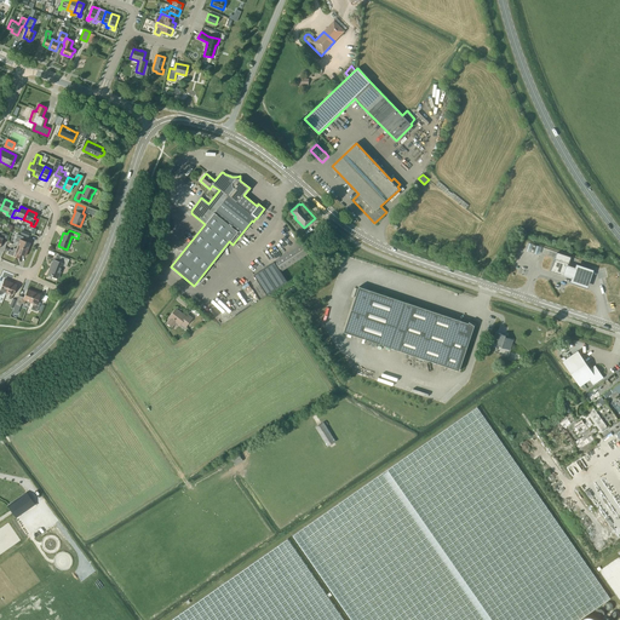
[(28,250),(30,244),(22,240),(23,236),(17,234),(13,244),(17,245),(17,246),(28,250)]
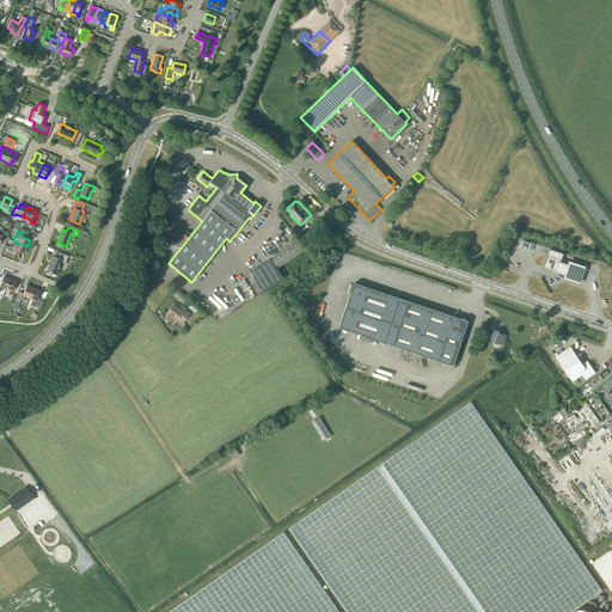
[(279,268),(306,249),(300,239),(271,257),(279,268)]
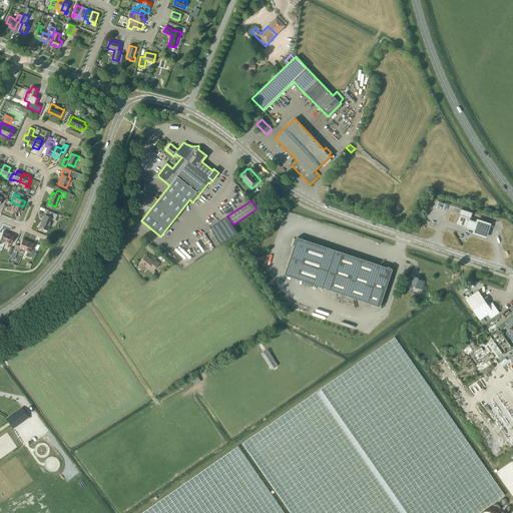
[(446,210),(448,204),(444,203),(441,202),(437,201),(435,207),(439,208),(442,209),(446,210)]
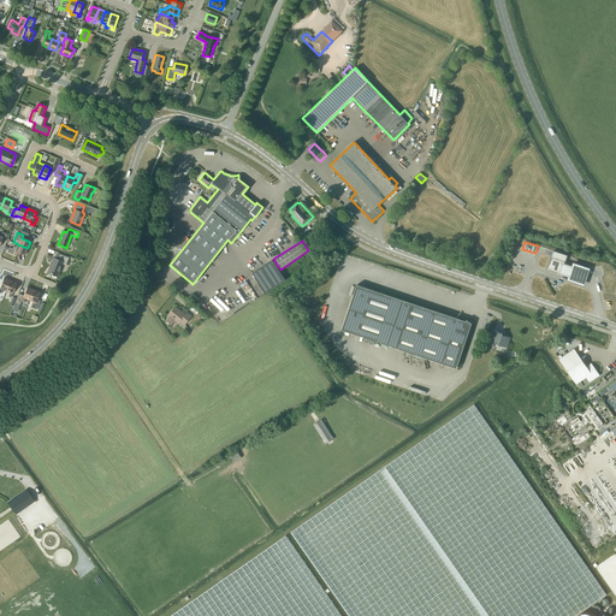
[(25,254),(28,248),(17,244),(16,247),(13,247),(12,249),(10,248),(7,252),(19,256),(21,253),(25,254)]
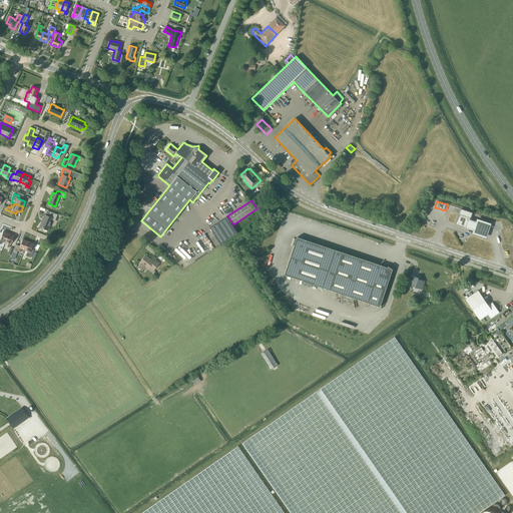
[(473,212),(461,208),(460,211),(456,224),(467,228),(472,215),(473,212)]
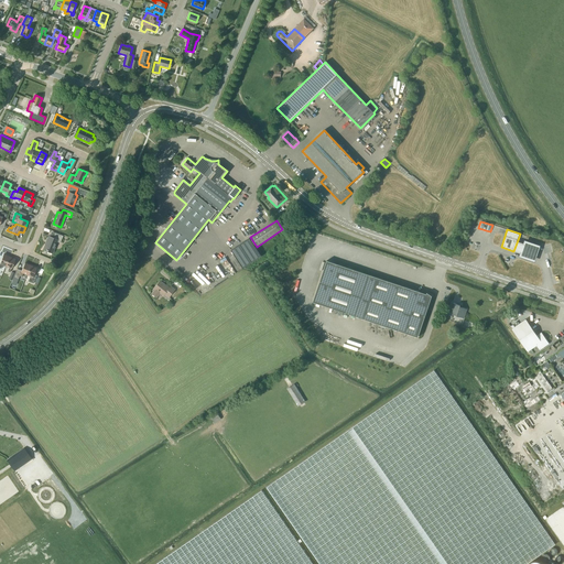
[(61,242),(63,236),(55,232),(53,238),(49,236),(43,249),(53,253),(57,241),(61,242)]
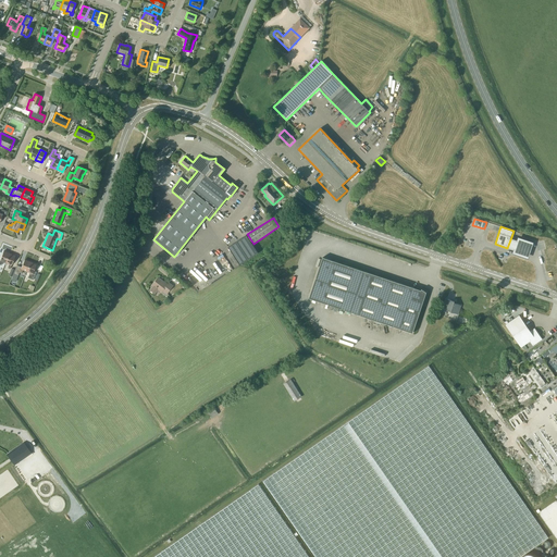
[(240,265),(249,259),(258,254),(246,235),(237,240),(229,247),(240,265)]
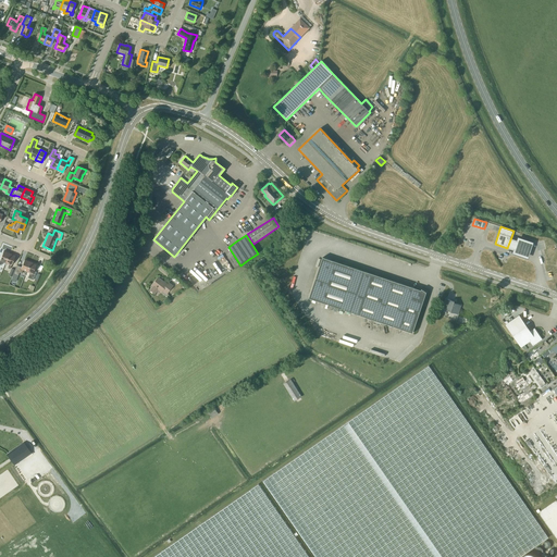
[(509,237),(506,248),(514,250),(512,254),(529,259),(534,243),(518,237),(517,240),(509,237)]
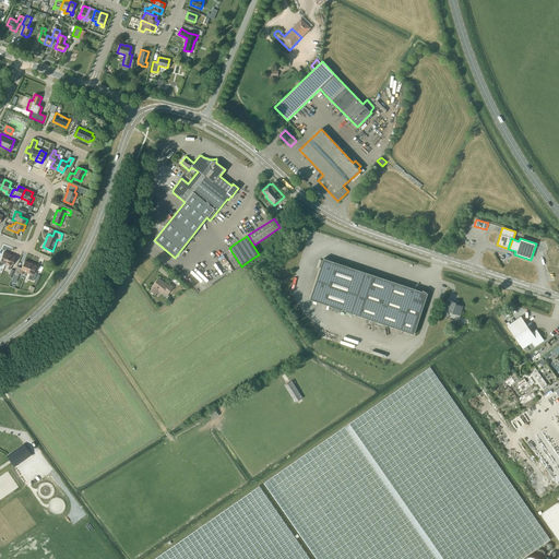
[(6,263),(10,254),(3,252),(0,260),(0,265),(1,265),(2,262),(6,263)]
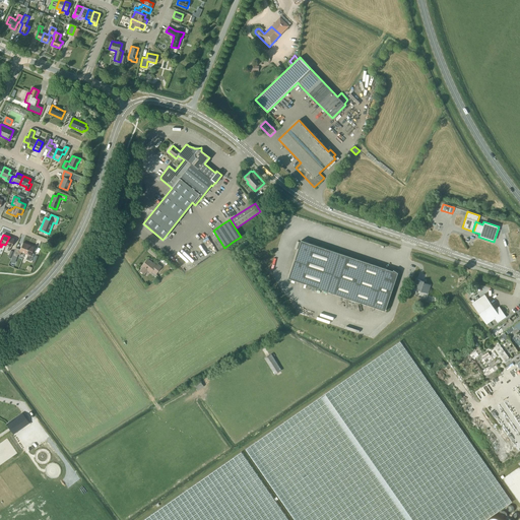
[(9,251),(14,239),(9,237),(5,245),(8,247),(7,250),(9,251)]
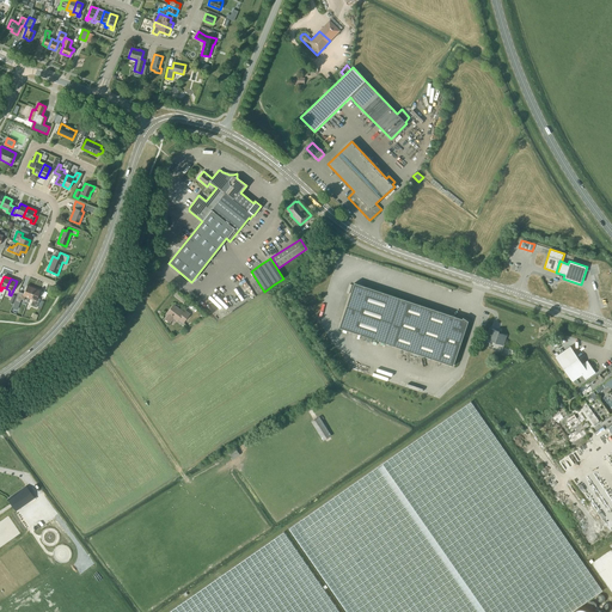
[(463,319),(401,298),(355,282),(340,328),(453,366),(469,320),(463,318),(463,319)]
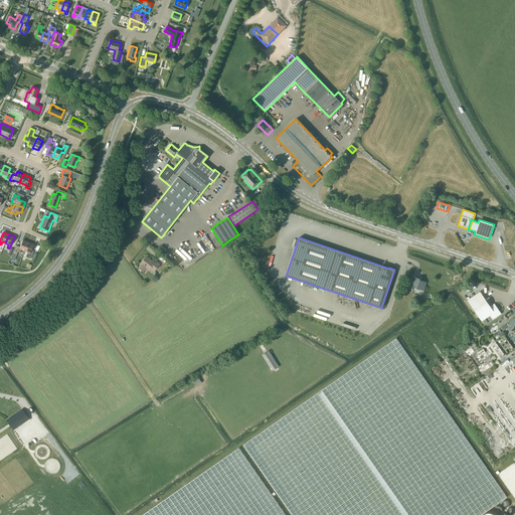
[(10,259),(12,260),(13,258),(15,259),(18,251),(20,252),(21,249),(24,250),(28,242),(22,239),(20,246),(16,245),(12,253),(10,259)]
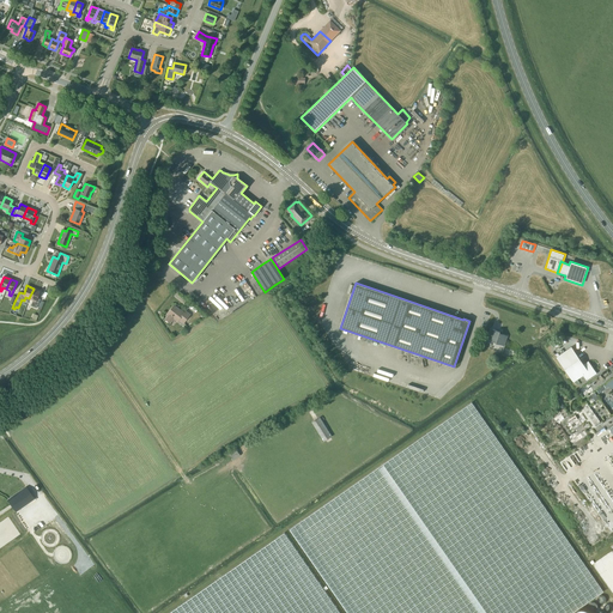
[(40,299),(37,298),(40,291),(34,289),(29,298),(32,301),(31,304),(31,305),(36,308),(40,299)]
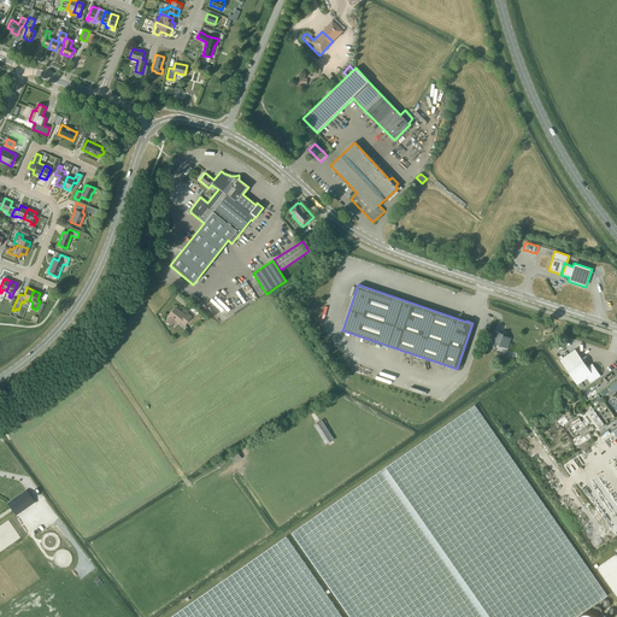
[(224,294),(223,297),(234,306),(236,304),(224,294)]
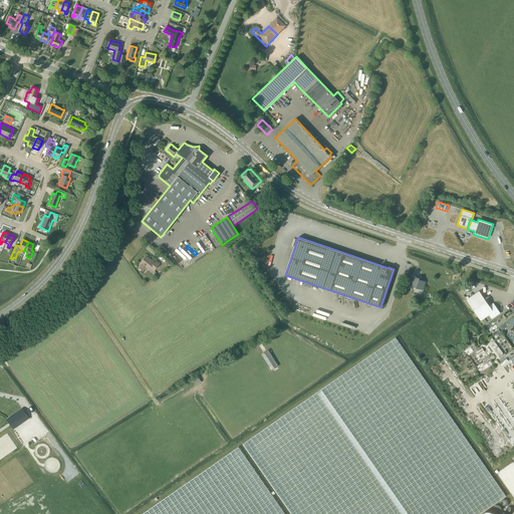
[(154,271),(160,264),(156,261),(154,262),(146,256),(141,262),(143,263),(139,268),(143,271),(146,267),(149,269),(150,268),(154,271)]
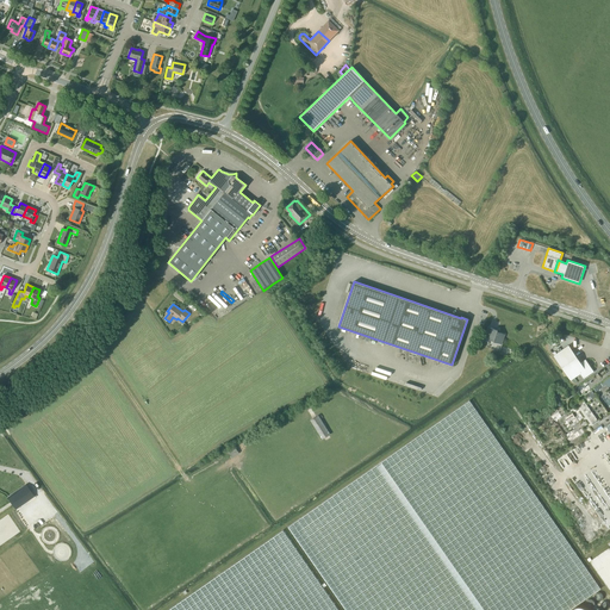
[(497,331),(498,330),(490,328),(486,337),(490,338),(490,341),(502,344),(505,335),(497,331)]
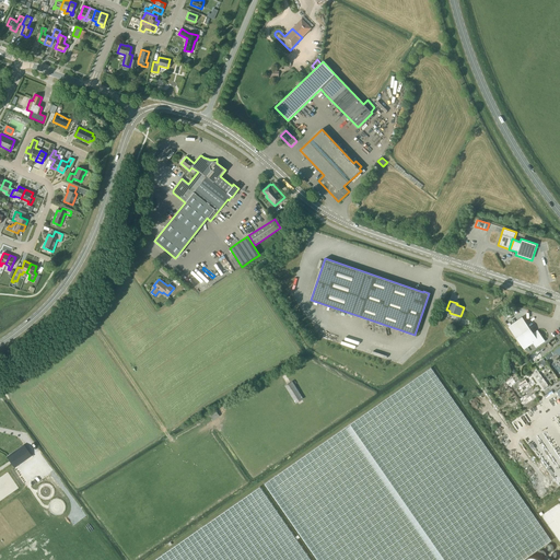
[(545,341),(538,330),(533,334),(522,317),(509,326),(524,349),(533,342),(536,348),(545,341)]
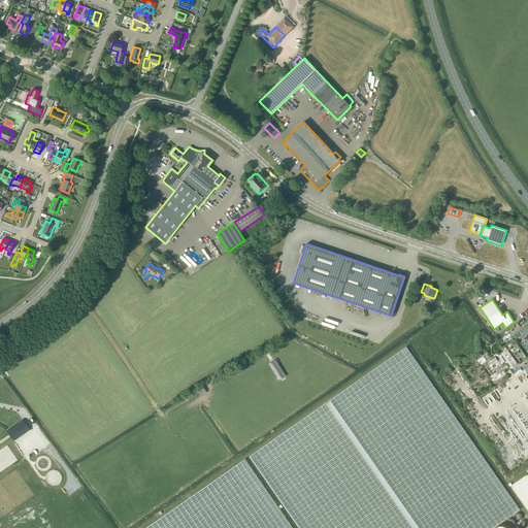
[(492,527),(520,509),(406,347),(145,527),(492,527)]
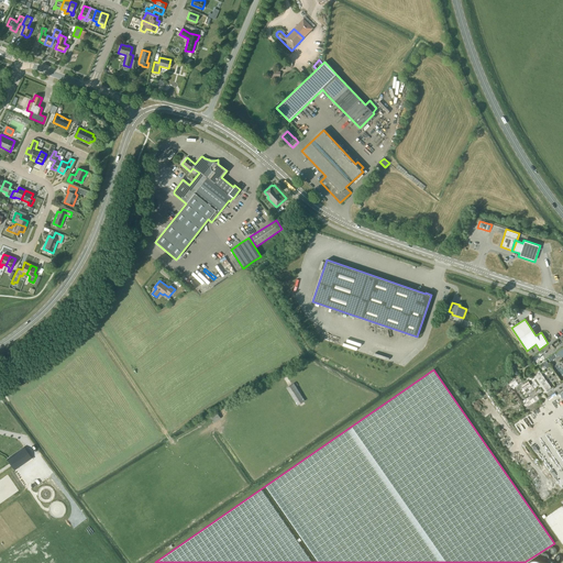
[(533,377),(538,385),(543,383),(547,389),(551,387),(544,372),(533,377)]
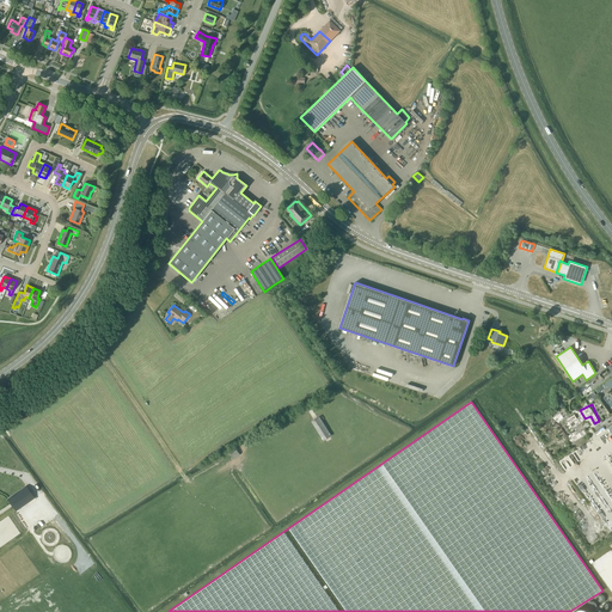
[(323,441),(331,436),(319,416),(311,422),(323,441)]
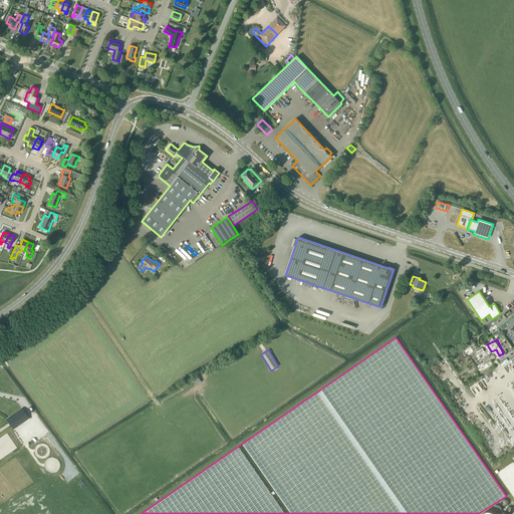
[(502,367),(510,362),(507,358),(499,362),(502,367)]
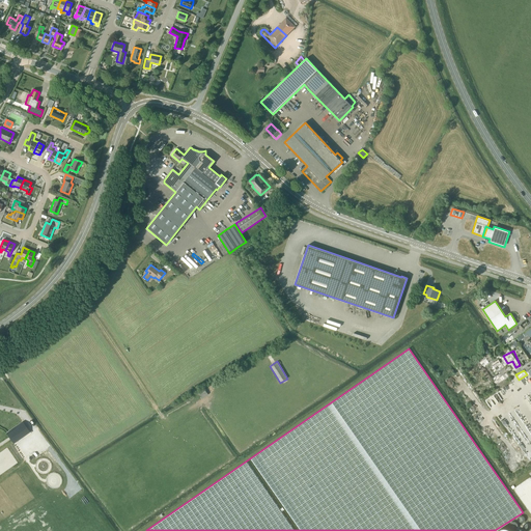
[(203,398),(208,394),(203,388),(198,391),(203,398)]
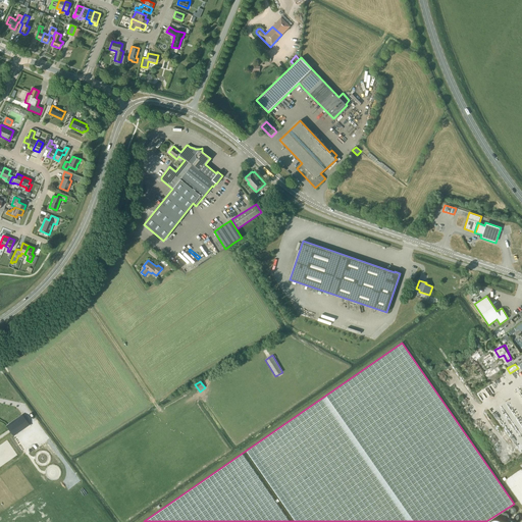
[(22,414),(6,426),(13,436),(30,425),(22,414)]
